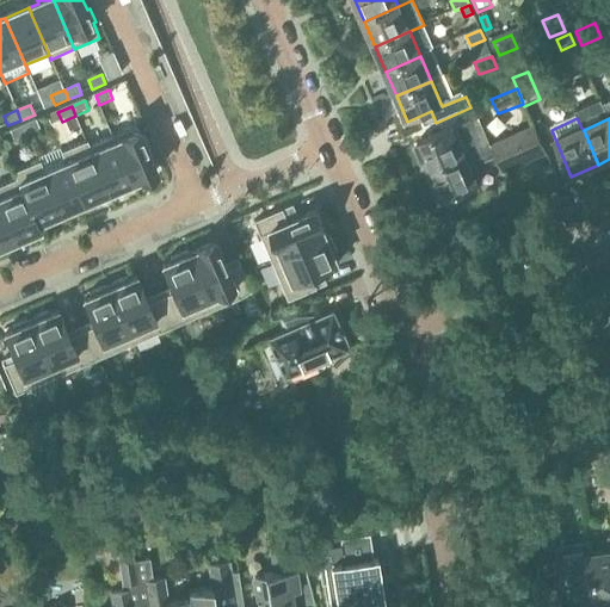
[(28,136),(41,130),(37,121),(24,127),(28,136)]
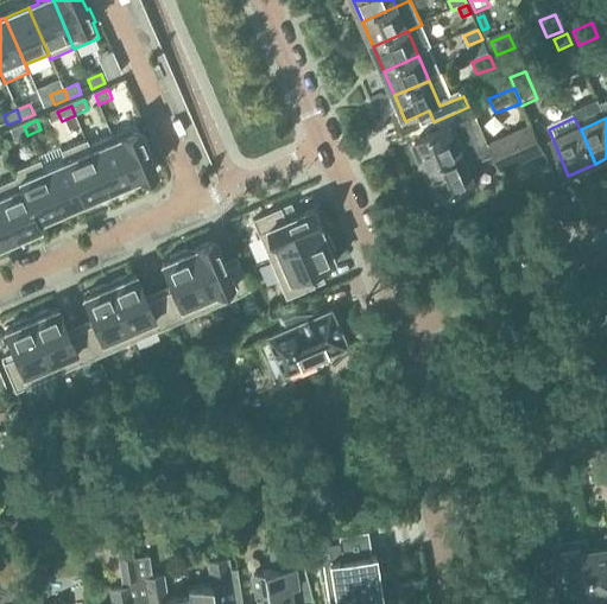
[(469,137),(465,125),(416,145),(428,172),(462,158),(481,150),(474,134),(469,137)]
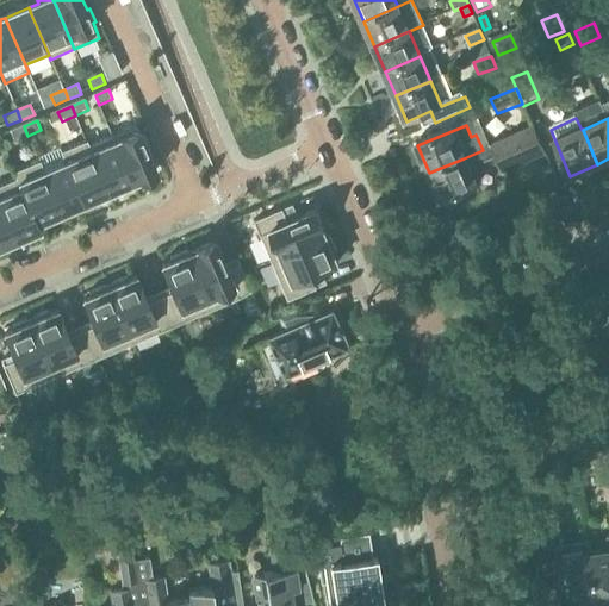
[(14,141),(28,136),(24,126),(10,132),(14,141)]
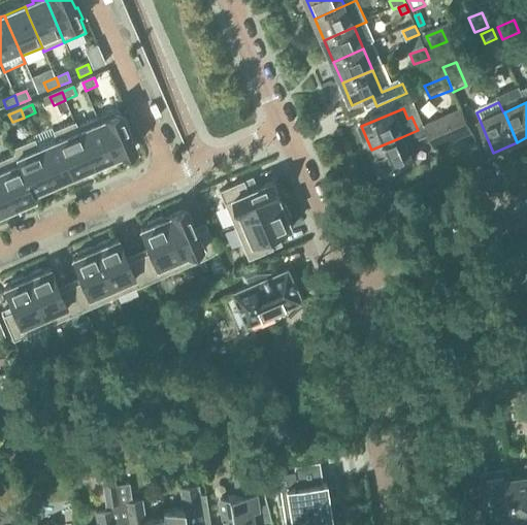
[(124,120),(120,110),(98,120),(116,161),(137,151),(128,130),(130,130),(126,119),(124,120)]
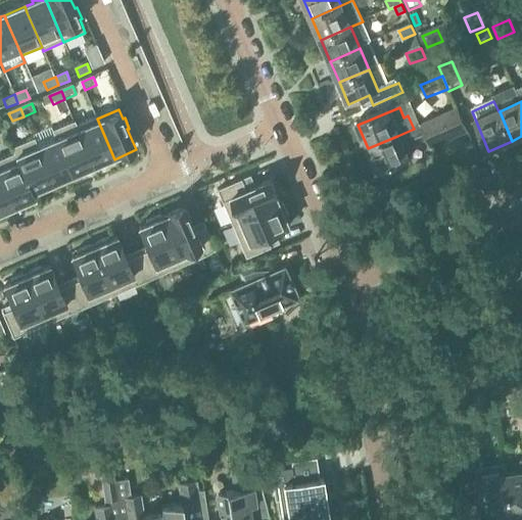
[(430,148),(466,132),(457,110),(421,126),(430,148)]
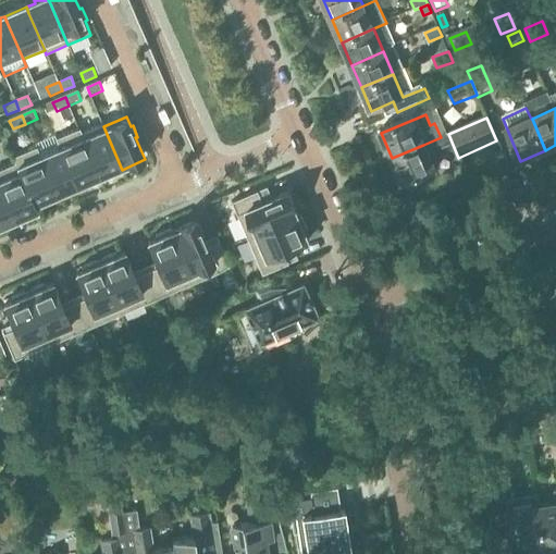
[(123,172),(122,170),(103,126),(82,136),(100,179),(109,175),(110,177),(123,172)]
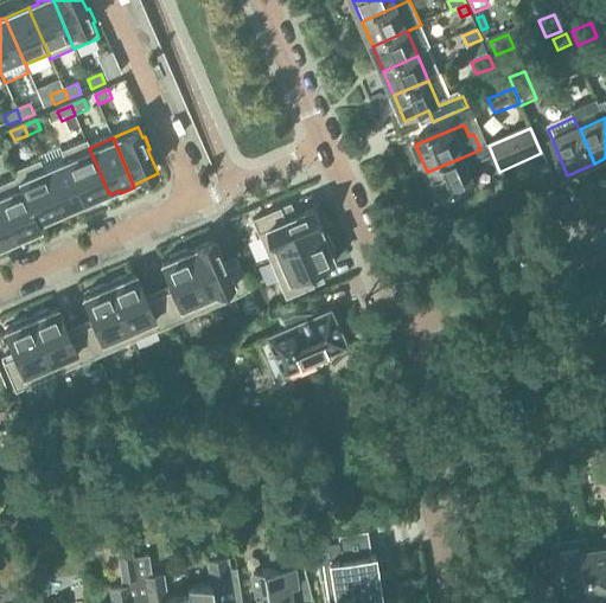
[(85,205),(109,194),(89,148),(87,142),(63,152),(68,162),(85,205)]
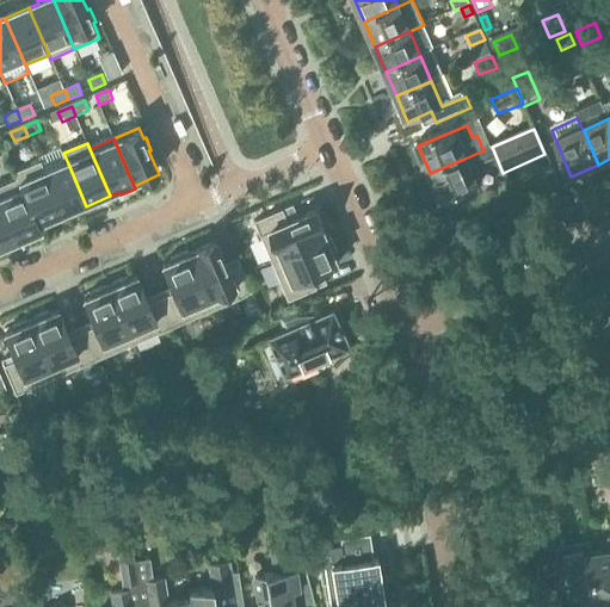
[(464,159),(430,173),(442,202),(476,186),(464,159)]
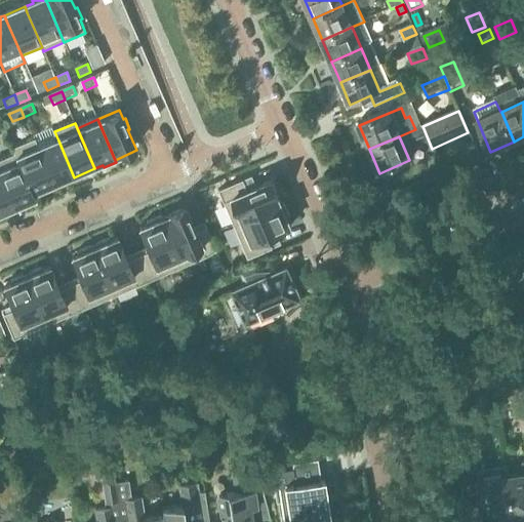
[(34,197),(45,192),(44,190),(53,186),(38,150),(34,141),(13,149),(15,155),(34,197)]
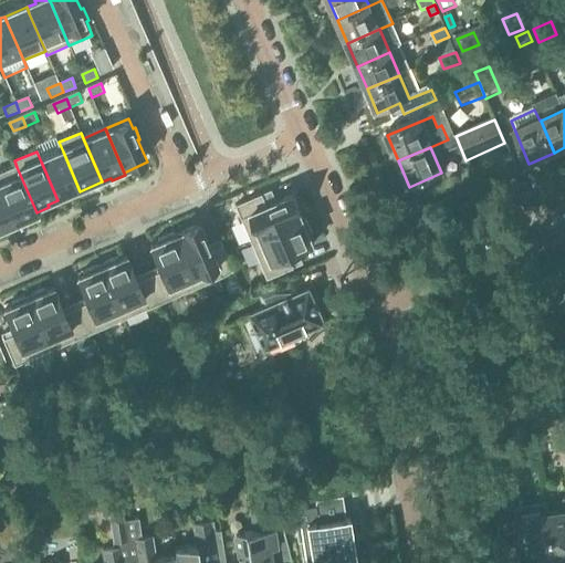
[(58,200),(80,191),(63,152),(41,162),(58,200)]
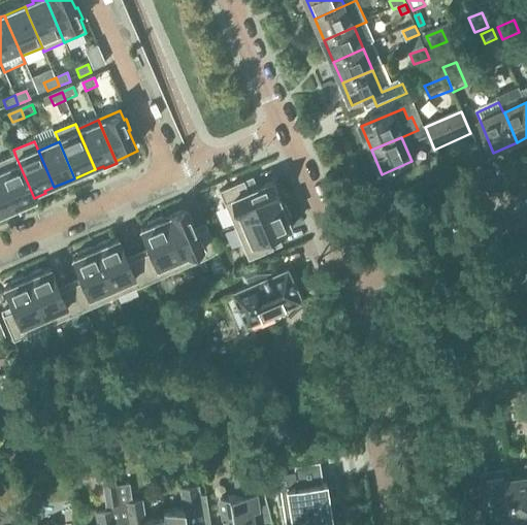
[(0,175),(14,209),(35,201),(34,198),(15,156),(0,162),(0,175)]
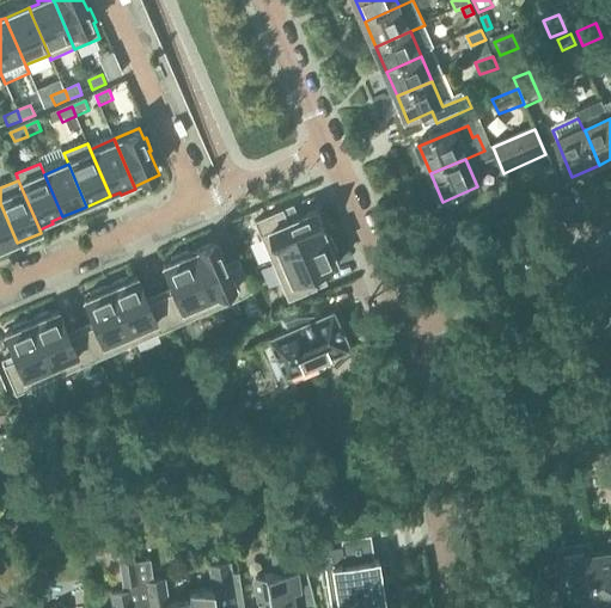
[(0,250),(17,243),(0,203),(0,250)]
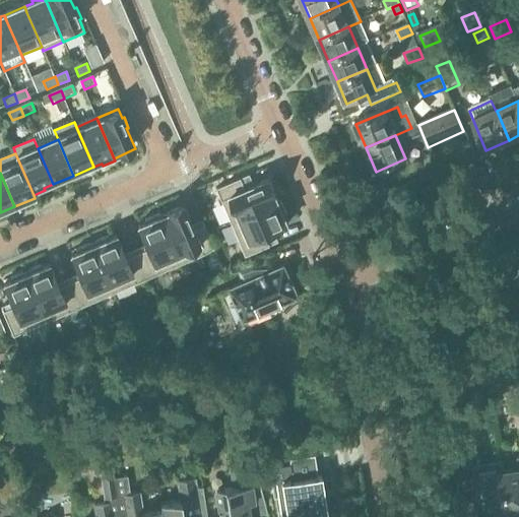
[(246,193),(241,180),(217,190),(233,223),(279,203),(270,183),(246,193)]
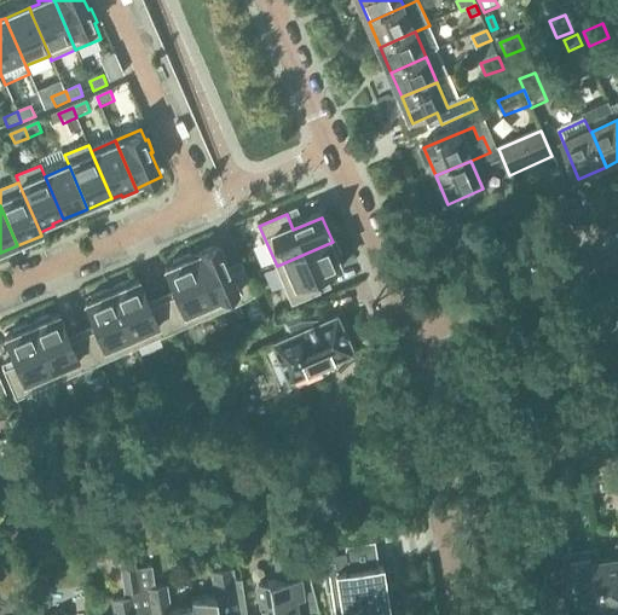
[(322,295),(316,280),(345,268),(341,261),(345,260),(336,241),(333,242),(277,266),(294,307),(322,295)]
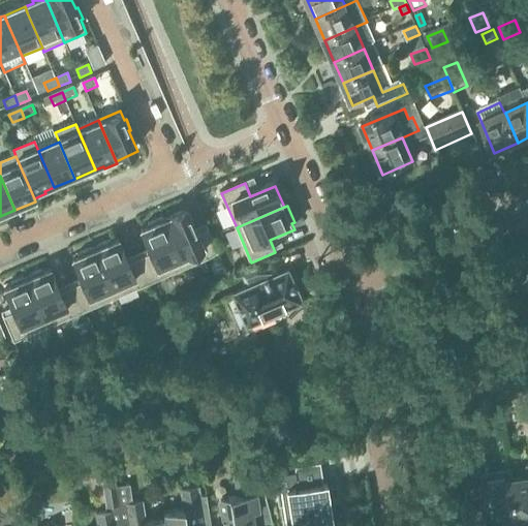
[(197,235),(188,212),(164,222),(185,270),(219,255),(209,229),(197,235)]
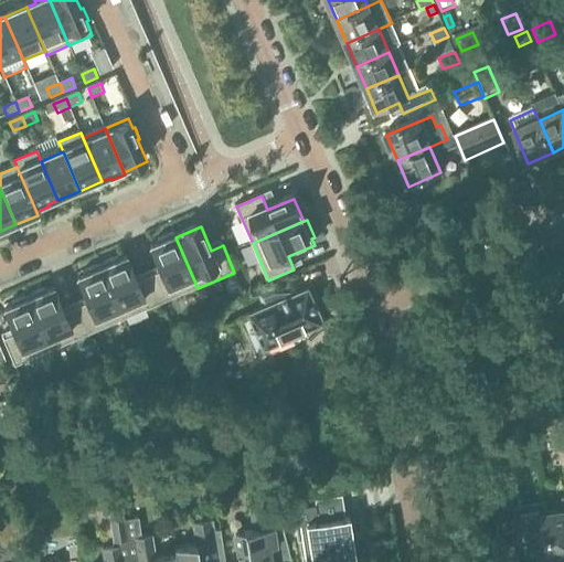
[(149,277),(161,304),(198,288),(176,237),(174,234),(158,242),(159,244),(150,247),(161,273),(149,277)]
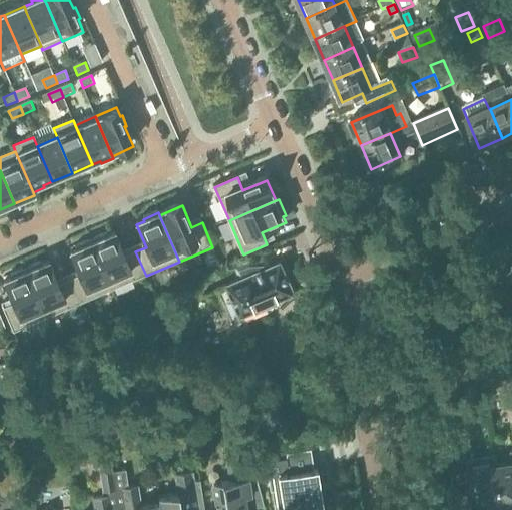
[(125,256),(116,233),(108,237),(107,234),(92,241),(113,291),(146,276),(135,251),(125,256)]
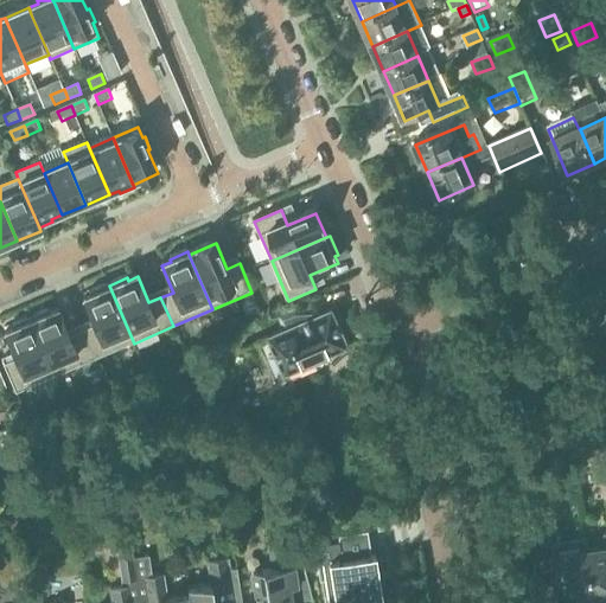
[(82,331),(95,360),(134,344),(109,286),(91,293),(93,296),(83,300),(94,326),(82,331)]
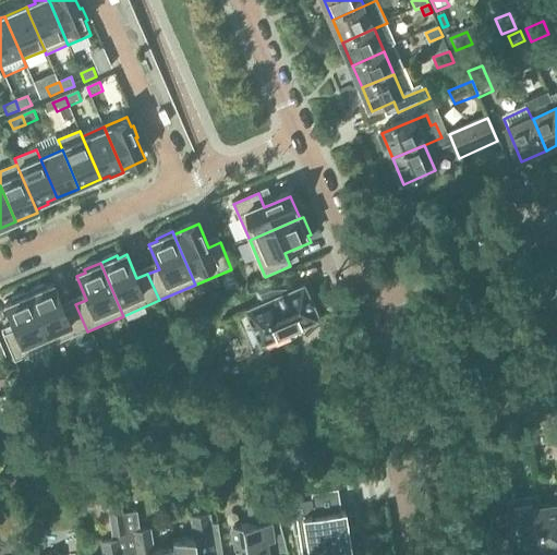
[(64,310),(55,286),(46,289),(45,287),(28,294),(51,347),(87,332),(75,304),(64,310)]
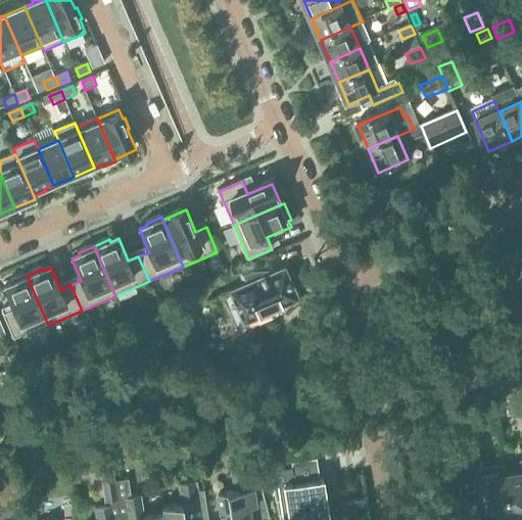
[(245,286),(233,291),(239,305),(232,309),(238,323),(245,320),(246,324),(301,300),(287,268),(275,273),(273,268),(256,269),(241,274),(245,286)]
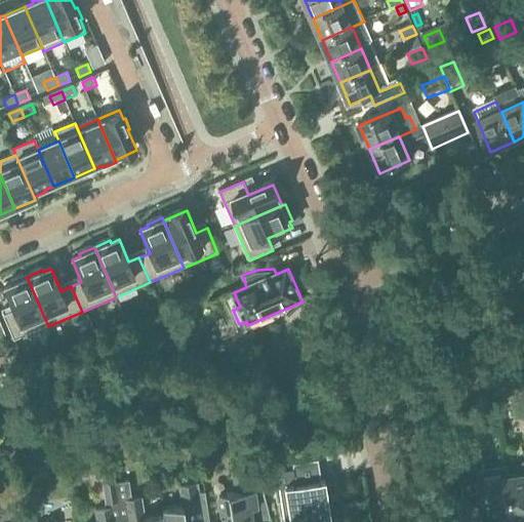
[(13,312),(3,316),(14,342),(48,326),(27,277),(11,283),(12,285),(4,289),(13,312)]
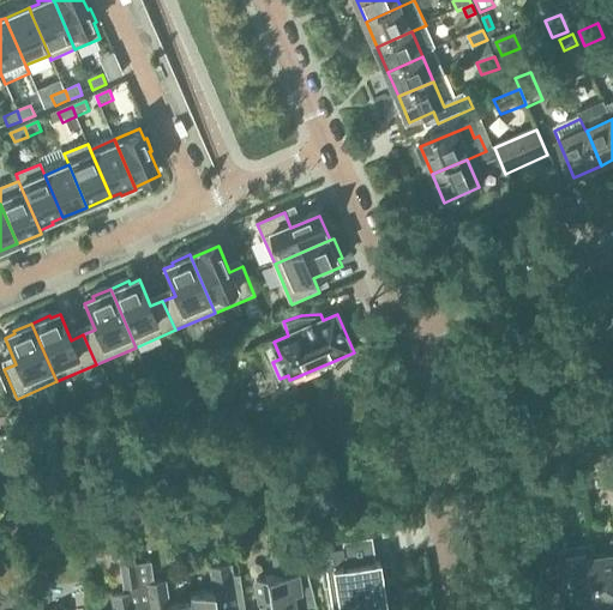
[(226,410),(223,394),(211,397),(214,411),(226,410)]
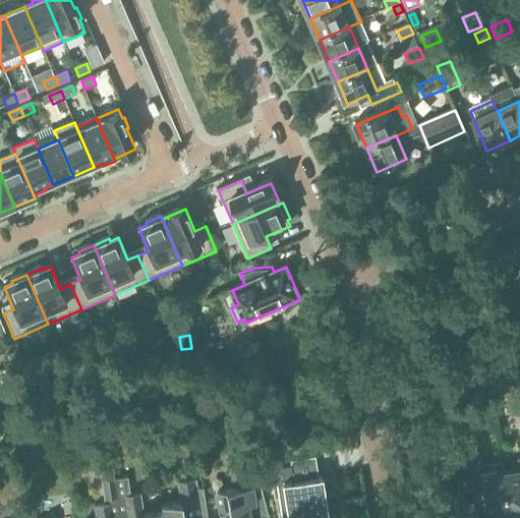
[(20,352),(8,357),(11,365),(23,360),(20,352)]
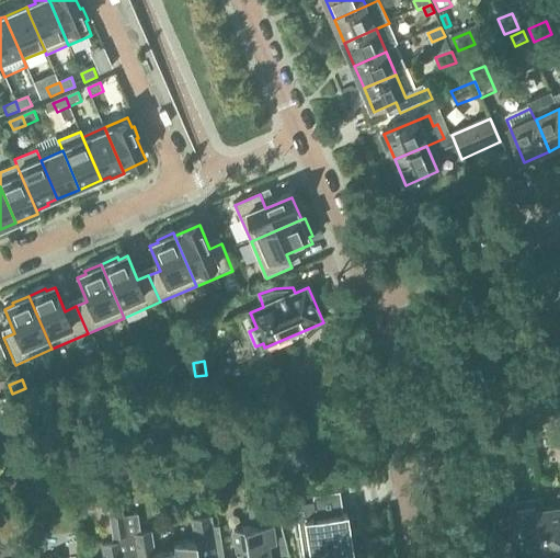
[(313,500),(285,505),(288,523),(297,521),(304,557),(355,557),(347,513),(317,517),(313,500)]
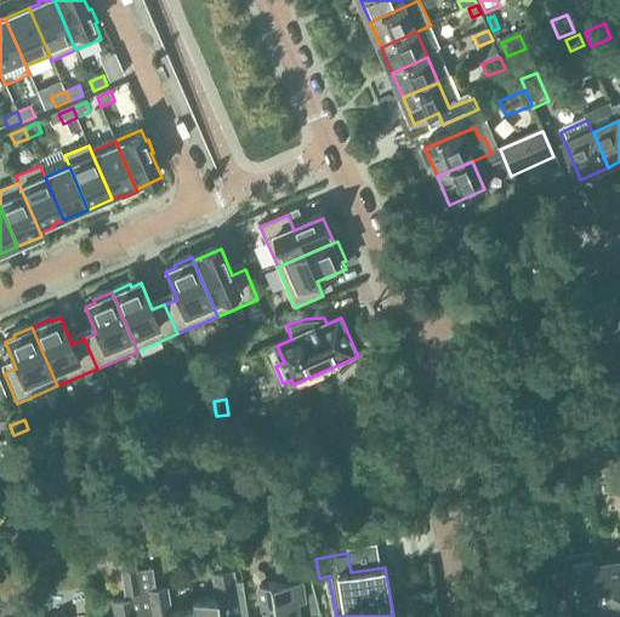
[(557,583),(556,588),(567,586),(570,586),(575,616),(595,616),(609,616),(602,566),(599,553),(568,558),(559,558),(557,583)]
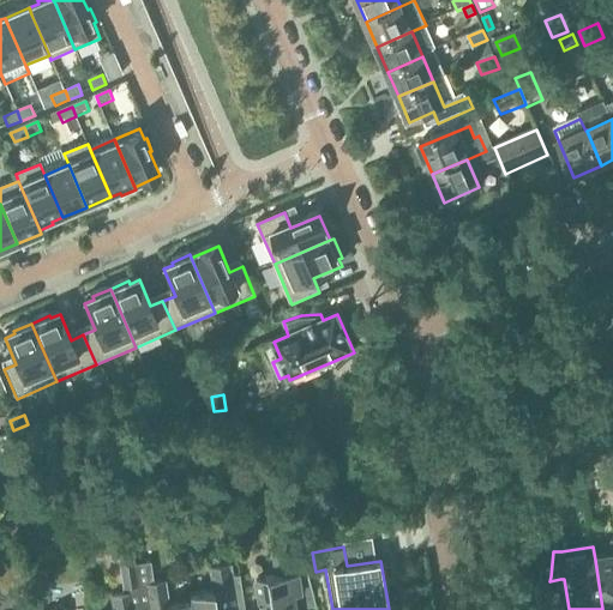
[(295,568),(293,551),(272,554),(276,578),(256,581),(259,609),(295,609),(295,608),(316,605),(306,567),(295,568)]
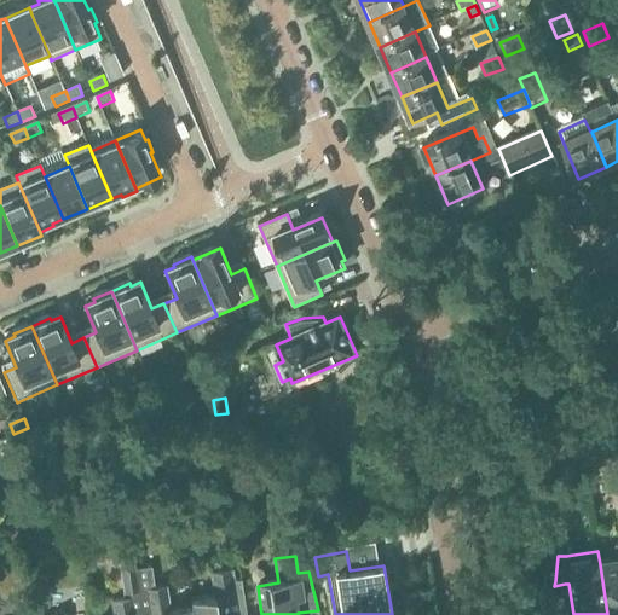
[(617,561),(600,564),(607,614),(617,614),(617,561)]
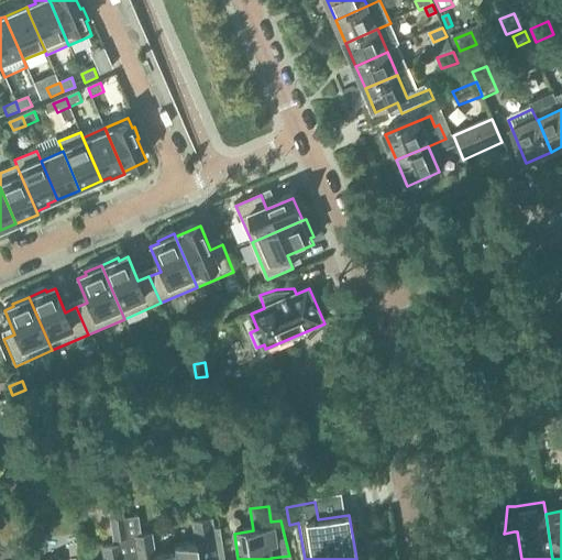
[(176,559),(175,555),(155,557),(152,536),(128,539),(123,512),(119,513),(125,557),(125,559),(176,559)]
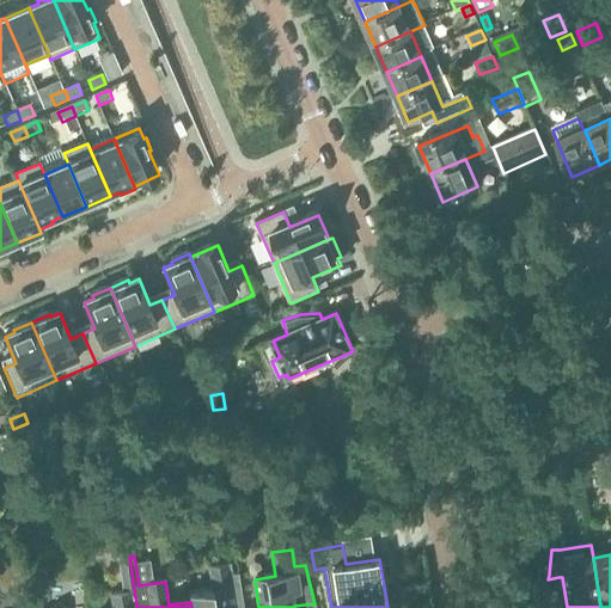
[(136,607),(136,605),(129,557),(118,558),(124,594),(111,596),(114,607),(136,607)]
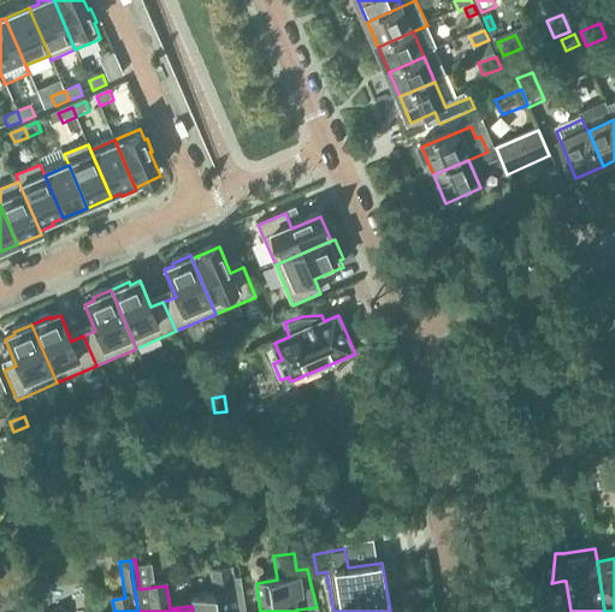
[(246,611),(241,580),(236,580),(235,569),(211,572),(214,595),(191,599),(193,606),(191,606),(193,611),(246,611)]
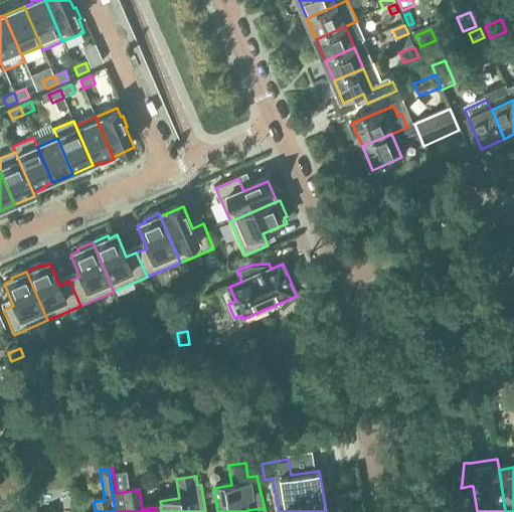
[(39,482),(27,483),(30,498),(41,496),(39,482)]
